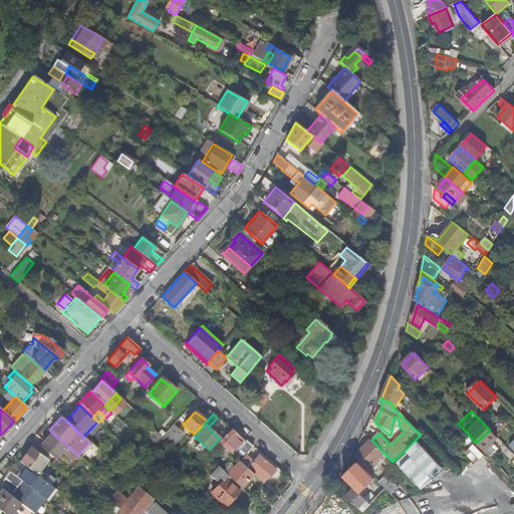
[(98,423),(97,422),(83,437),(88,441),(102,426),(98,423)]
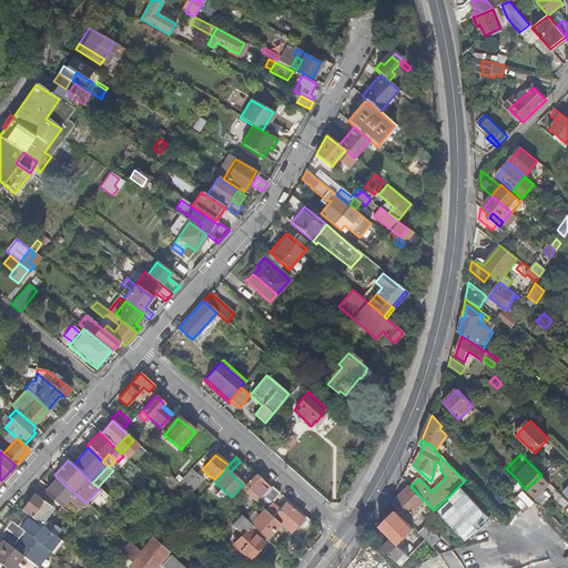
[(181,479),(186,474),(181,469),(176,475),(181,479)]
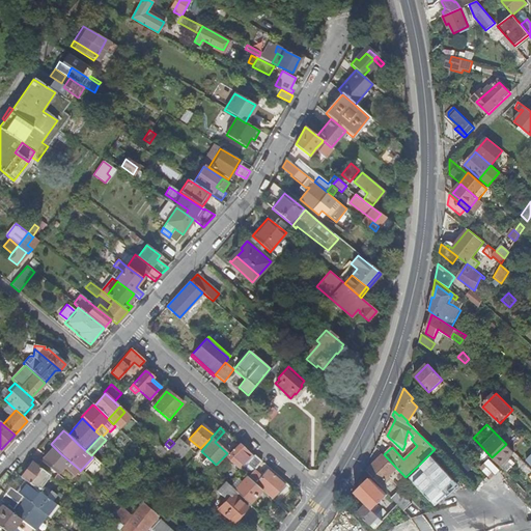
[(189,449),(177,439),(174,443),(169,448),(166,451),(176,462),(189,449)]
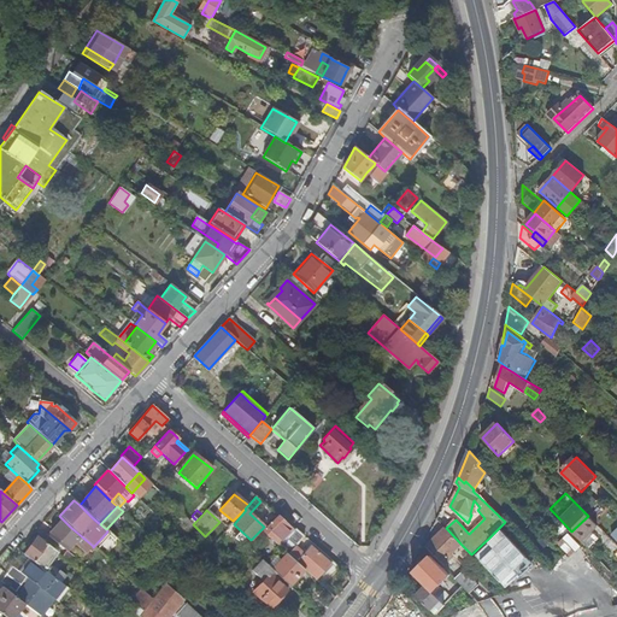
[(188,530),(193,524),(182,515),(177,519),(188,530)]
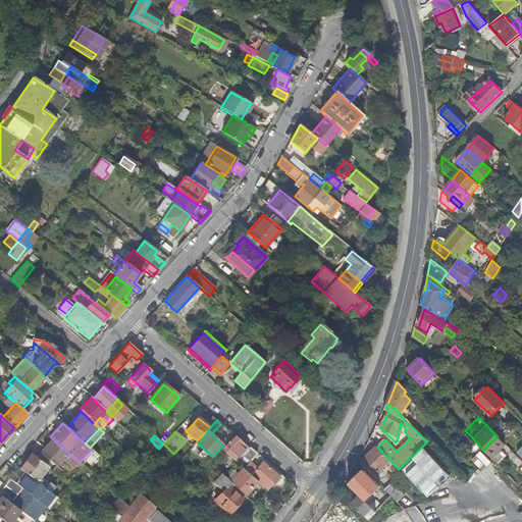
[(242,442),(235,436),(221,451),(227,456),(228,455),(237,461),(247,450),(241,444),(242,442)]
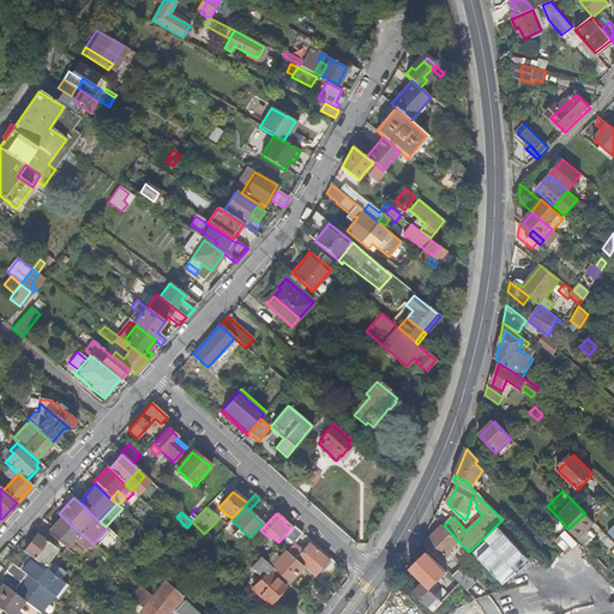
[(62,517),(47,534),(66,549),(73,541),(84,552),(88,548),(92,543),(70,524),(62,517)]
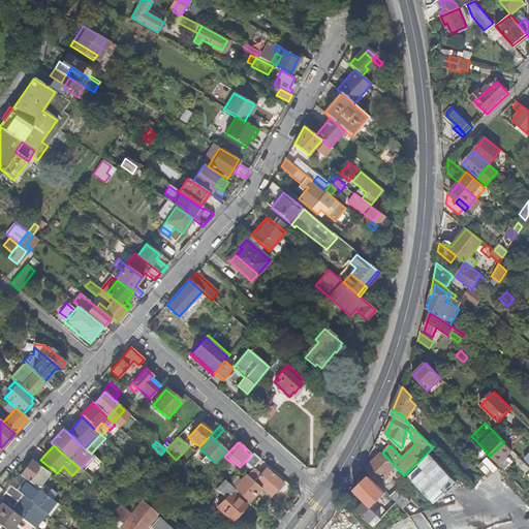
[(250,456),(240,467),(239,468),(242,471),(246,474),(261,489),(270,496),(282,483),(267,468),(259,475),(252,468),(260,460),(253,453),(251,455),(250,456)]
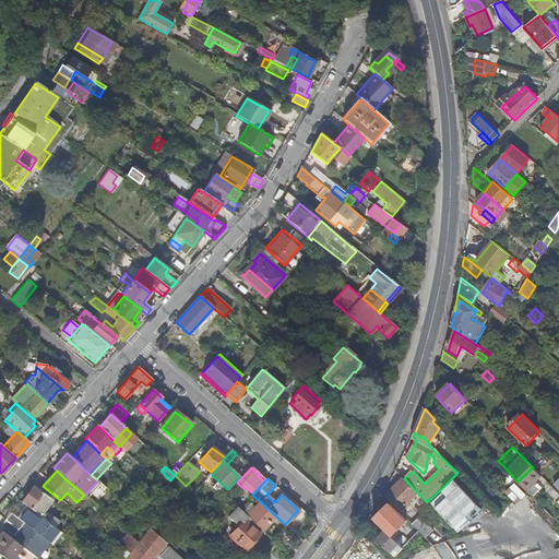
[(418,494),(404,478),(388,495),(396,503),(400,500),(406,506),(418,494)]
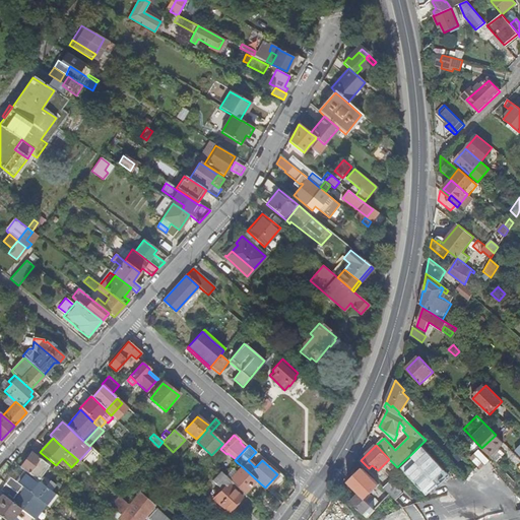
[(90,448),(78,461),(80,462),(81,463),(93,450),(90,448)]
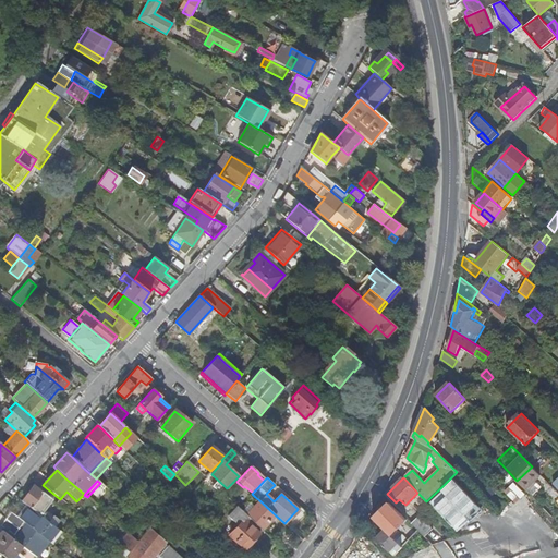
[(34,485),(21,502),(27,507),(52,526),(58,518),(47,509),(43,514),(39,511),(49,498),(34,485)]
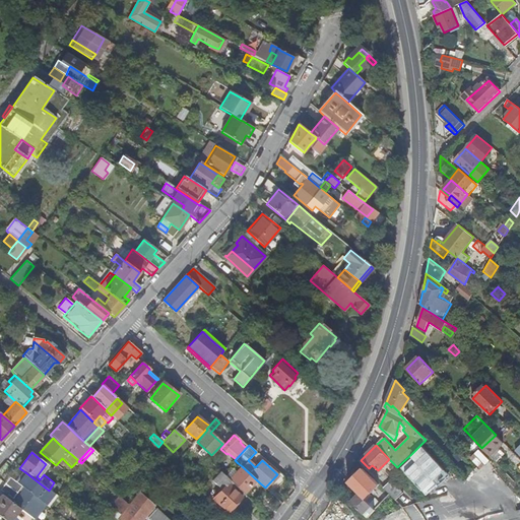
[(64,471),(56,465),(52,469),(60,476),(64,471)]
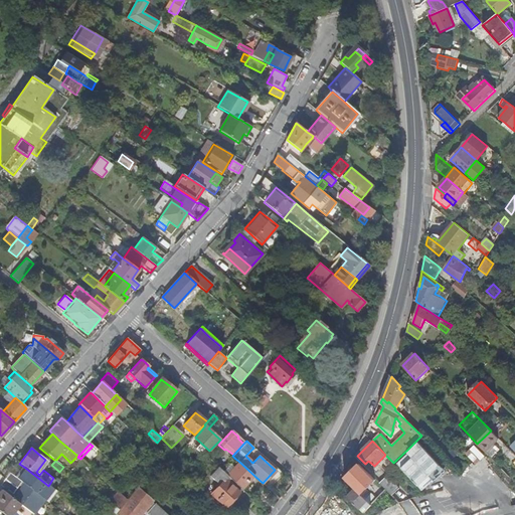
[(254,476),(239,462),(234,468),(227,475),(242,489),(254,476)]
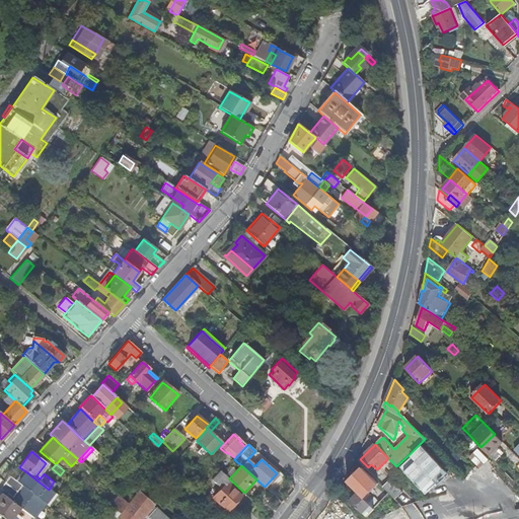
[(236,471),(232,467),(225,475),(229,478),(236,471)]
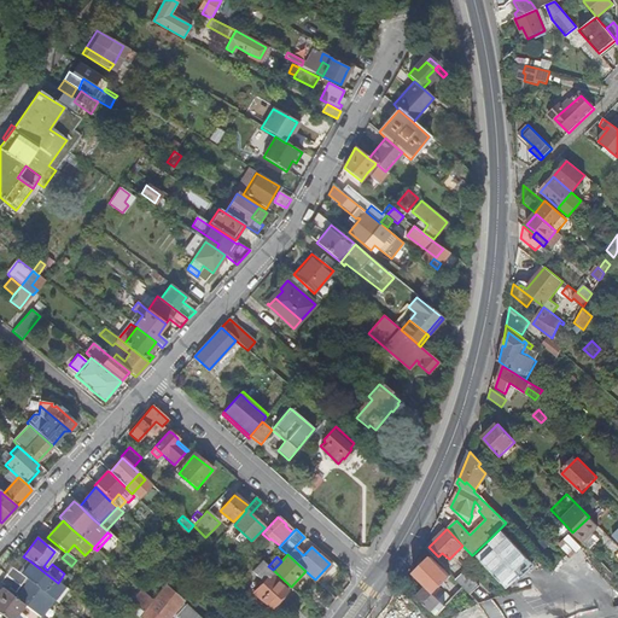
[(447,572),(431,558),(414,575),(426,588),(433,594),(450,577),(447,572)]
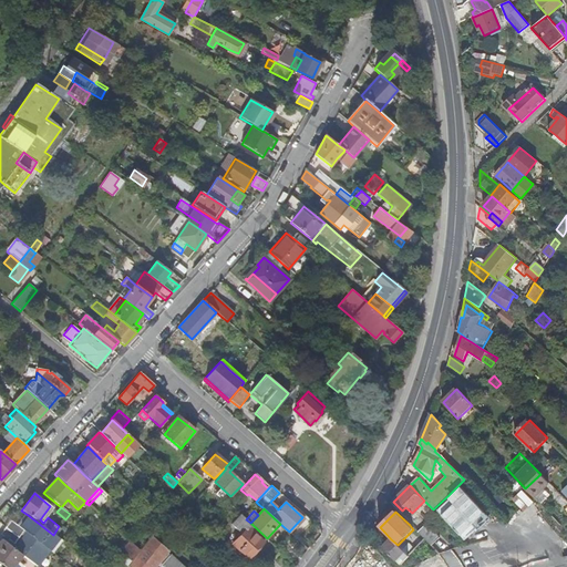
[(246,519),(240,514),(232,524),(241,534),(233,543),(237,547),(241,543),(253,554),(263,543),(248,529),(251,526),(249,524),(250,523),(246,519)]
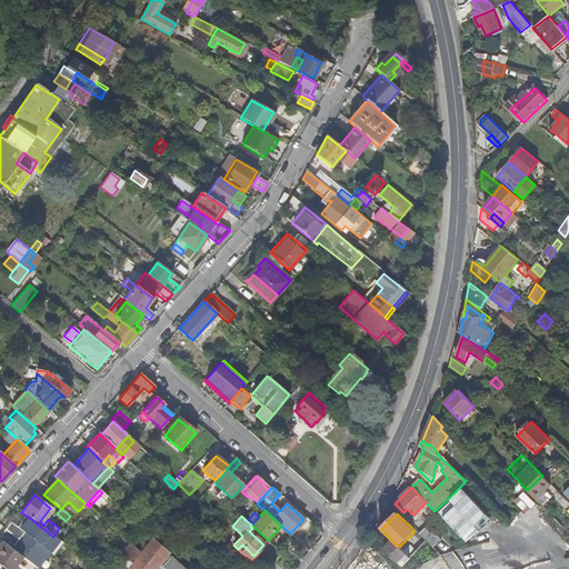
[(22,523),(18,529),(23,532),(27,535),(49,551),(58,540),(53,537),(28,517),(23,523),(22,523)]
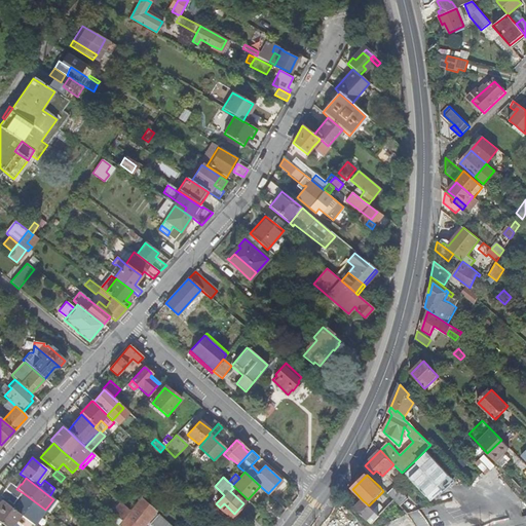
[(16,489),(9,483),(0,494),(0,495),(4,499),(12,505),(22,492),(16,489)]
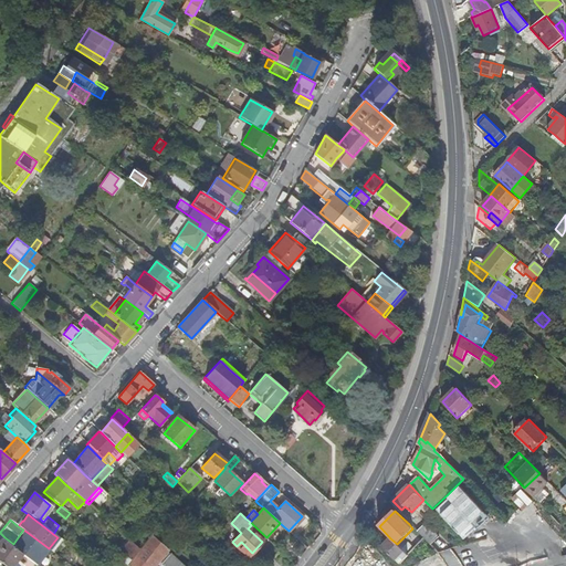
[(265,537),(266,537),(250,522),(249,523),(251,525),(265,537)]
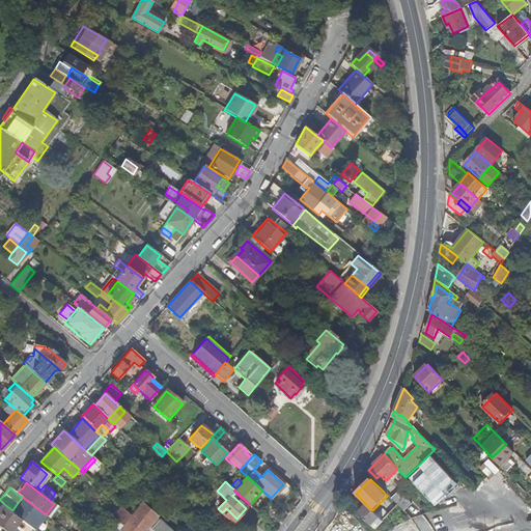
[(398,492),(391,500),(397,505),(404,512),(412,505),(398,492)]
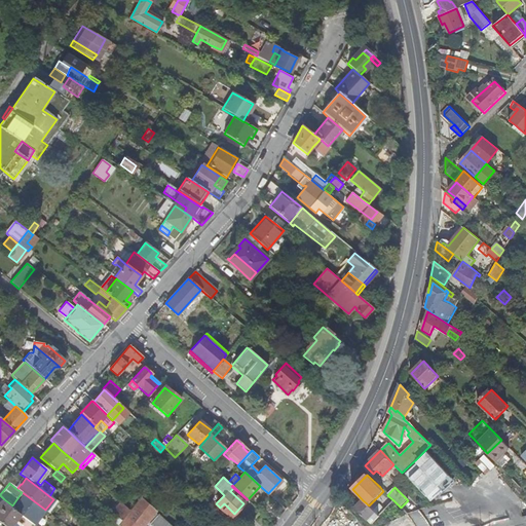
[(4,499),(2,501),(13,510),(16,505),(25,494),(22,492),(12,505),(4,499)]
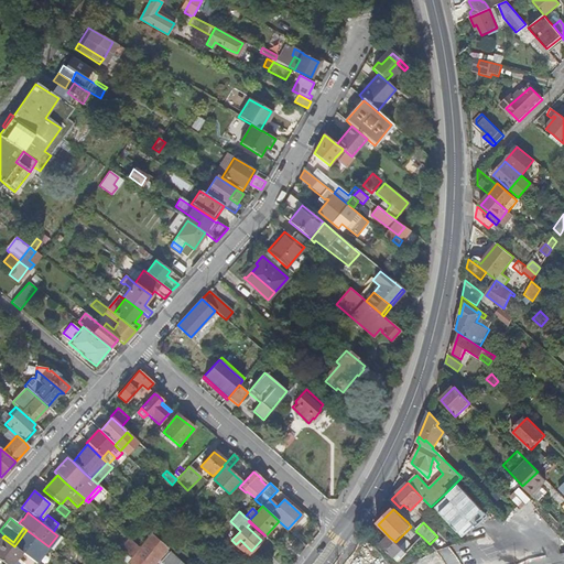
[(14,546),(21,552),(36,563),(49,546),(26,530),(18,542),(14,546)]
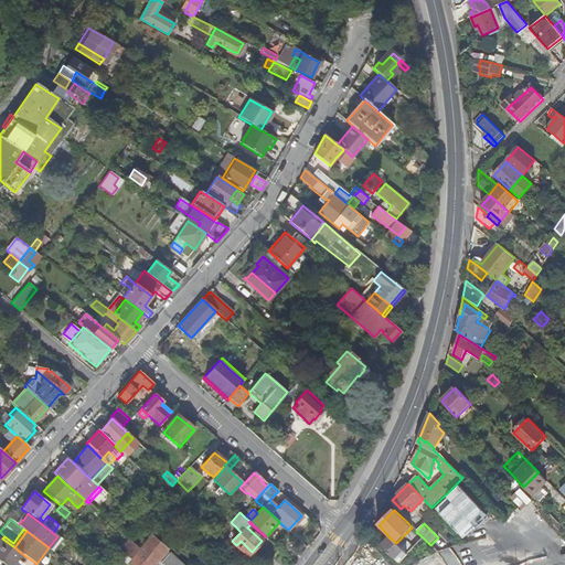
[(126,564),(153,564),(160,558),(166,564),(184,564),(151,534),(139,550),(127,564),(126,564)]
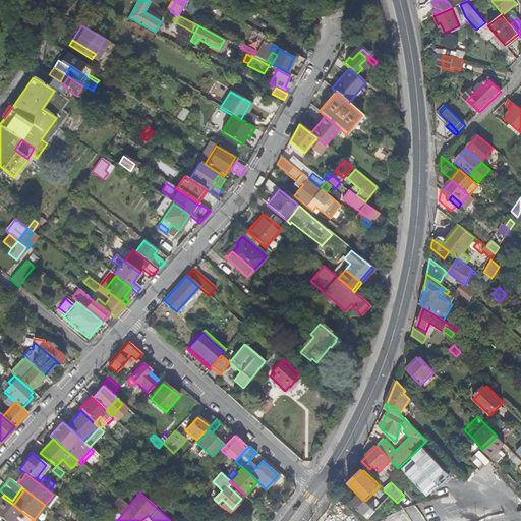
[(276,514),(283,505),(272,495),(268,500),(272,504),(269,508),(276,514)]
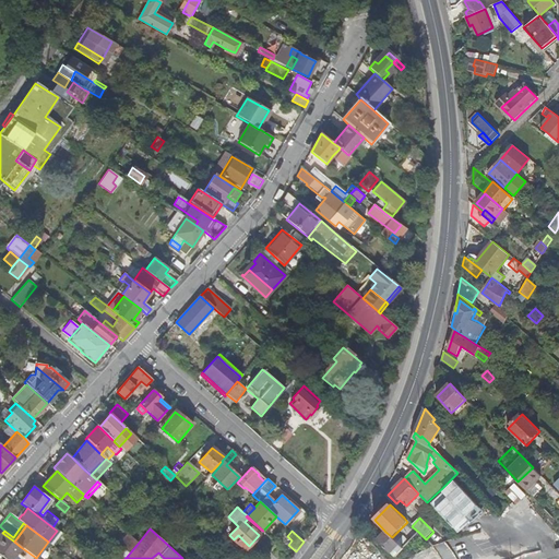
[(0,533),(0,555),(4,558),(11,558),(21,547),(14,542),(2,533),(1,532),(0,533)]
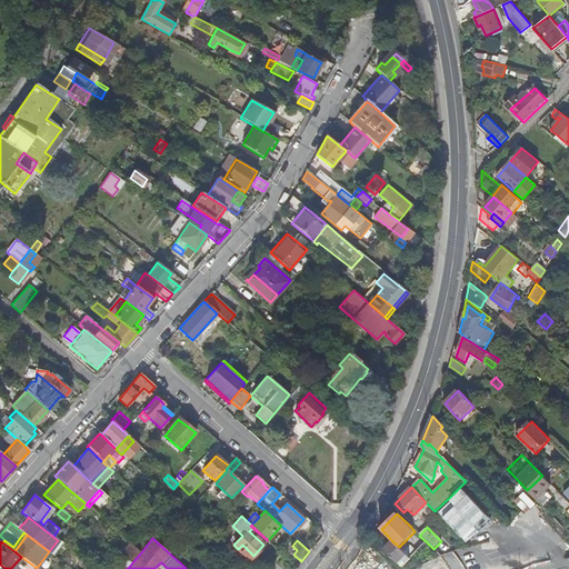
[(392,541),(383,550),(396,562),(401,568),(411,559),(410,558),(399,547),(392,541)]
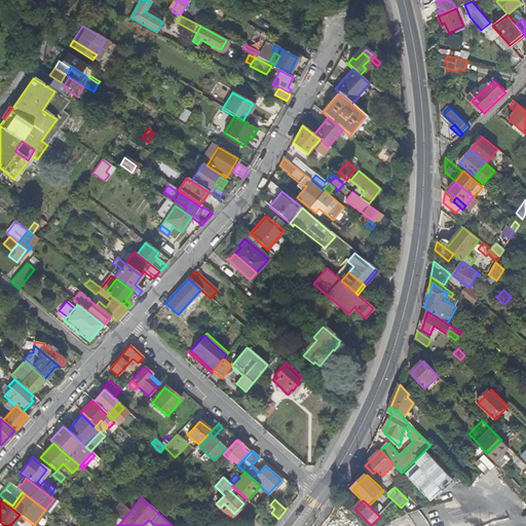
[(129,512),(126,509),(119,503),(111,514),(120,521),(129,512)]
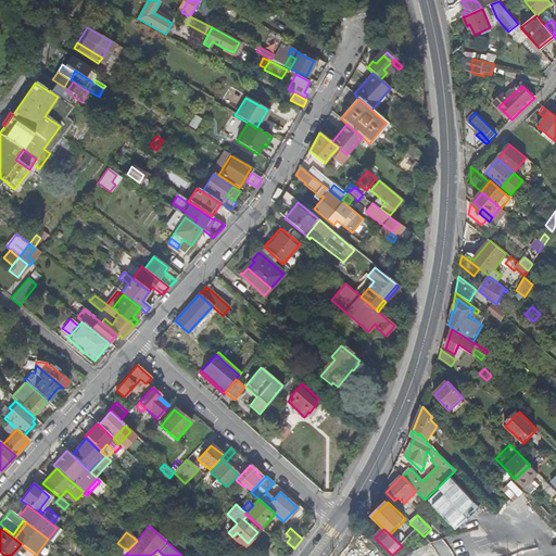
[(243,547),(248,543),(237,532),(232,536),(243,547)]
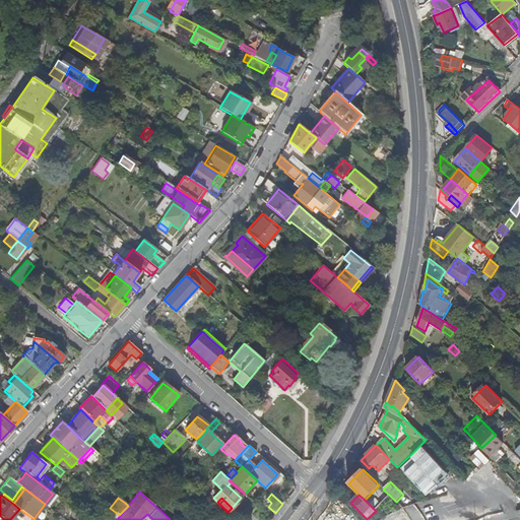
[(116,519),(119,515),(110,508),(107,512),(112,516),(116,519)]
